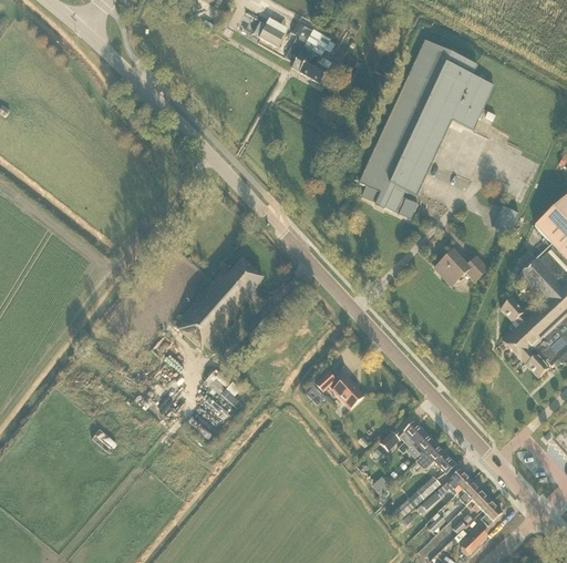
[(277,43),(288,24),(281,21),(269,13),(266,20),(259,17),(253,29),(259,32),(258,33),(277,43)]
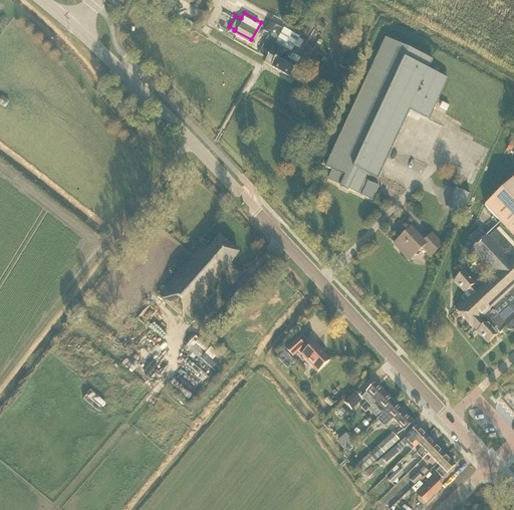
[(255,19),(261,22),(266,25),(264,28),(269,30),(259,50),(267,55),(264,59),(271,63),(290,74),(297,61),(300,55),(290,49),(299,34),(283,26),(270,18),(268,21),(258,15),(255,19)]
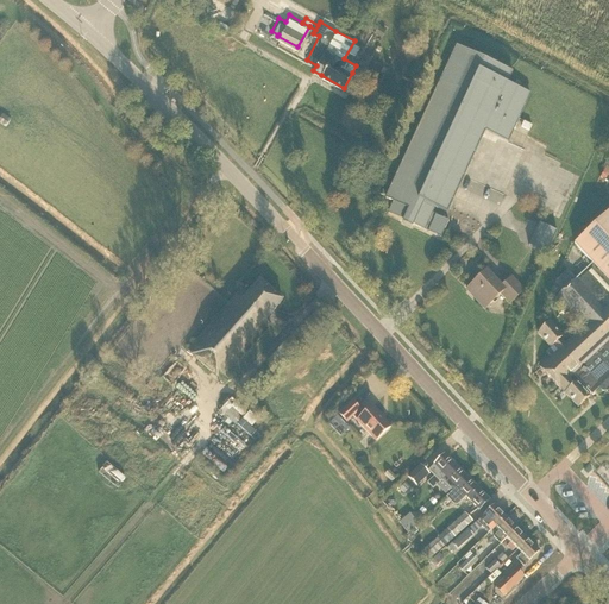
[(380,23),(375,31),(382,36),(387,26),(380,23)]
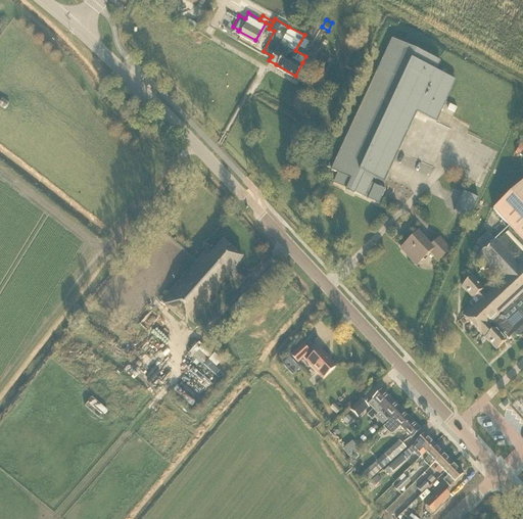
[(333,180),(347,186),(346,188),(353,191),(354,190),(379,201),(385,187),(371,180),(374,174),(383,179),(416,109),(436,119),(445,99),(455,78),(435,67),(439,58),(392,36),(331,167),(338,170),(333,180)]
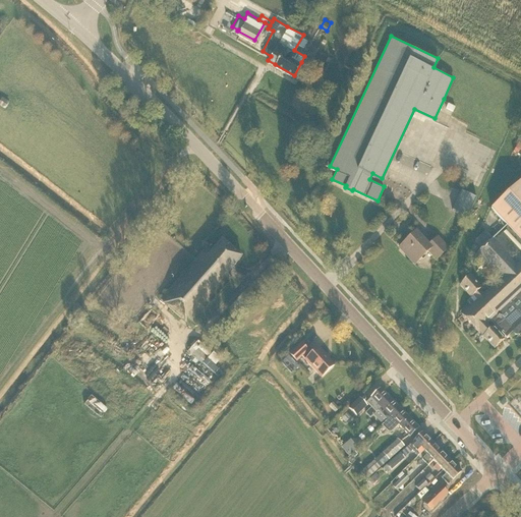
[(520,177),(491,206),(507,222),(493,235),(517,261),(520,257),(520,259),(520,177)]
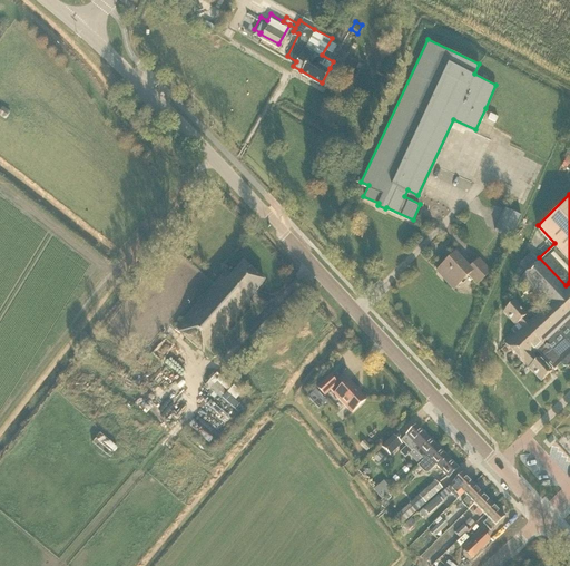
[(504,205),(494,226),(511,234),(521,213),(504,205)]
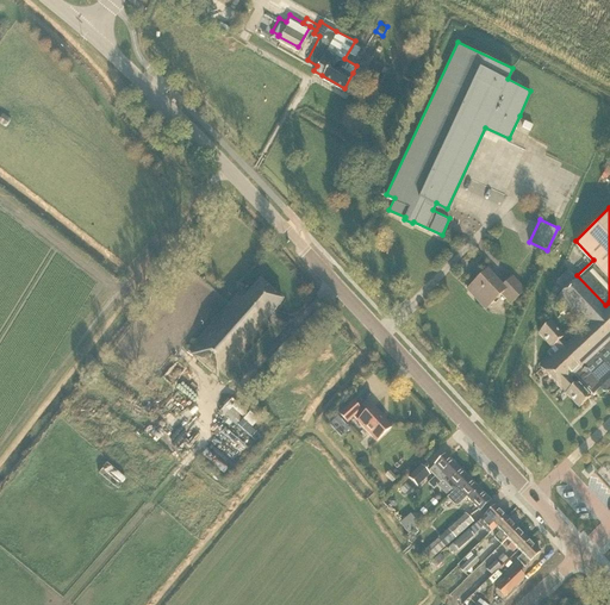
[(502,284),(487,267),(467,286),(478,297),(477,297),(484,304),(490,298),(491,300),(502,291),(511,300),(526,287),(512,274),(502,284)]
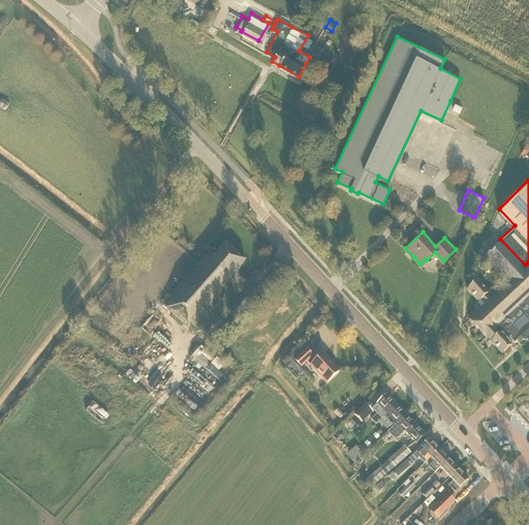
[(493,232),(483,242),(489,249),(500,239),(493,232)]
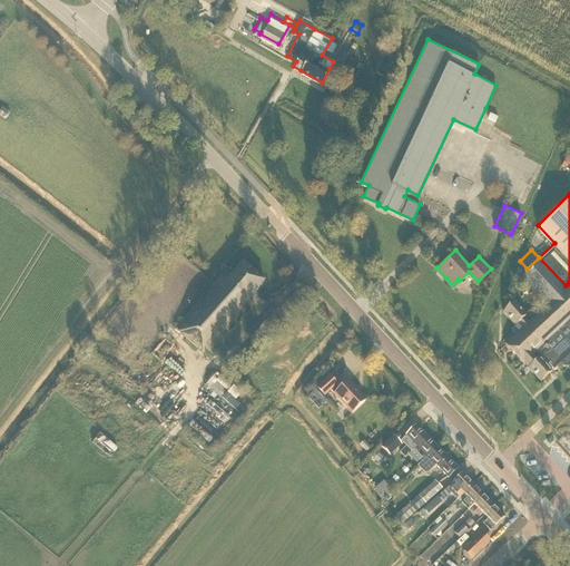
[(566,285),(539,257),(527,269),(521,274),(547,302),(529,319),(523,324),(505,341),(523,360),(524,360),(533,351),(537,348),(569,315),(569,283),(569,282),(566,285)]
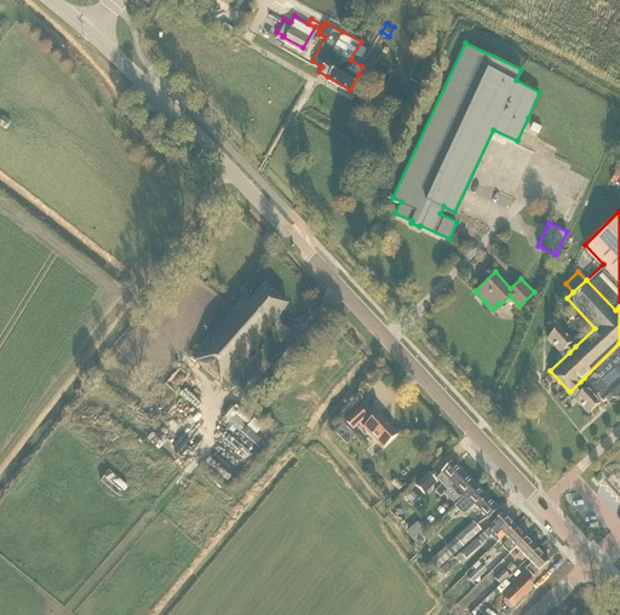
[(247,302),(241,297),(191,354),(227,384),(276,327),(270,322),(287,302),(264,282),(247,302)]
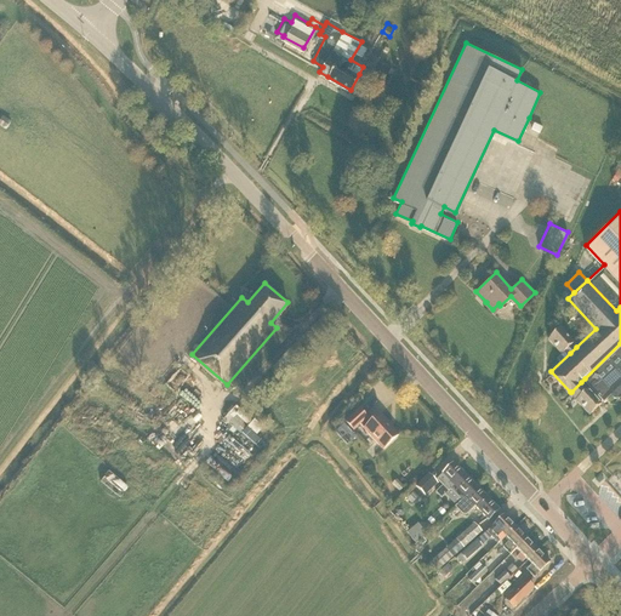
[(574,340),(560,325),(548,336),(562,351),(564,348),(570,353),(576,347),(571,342),(574,340)]
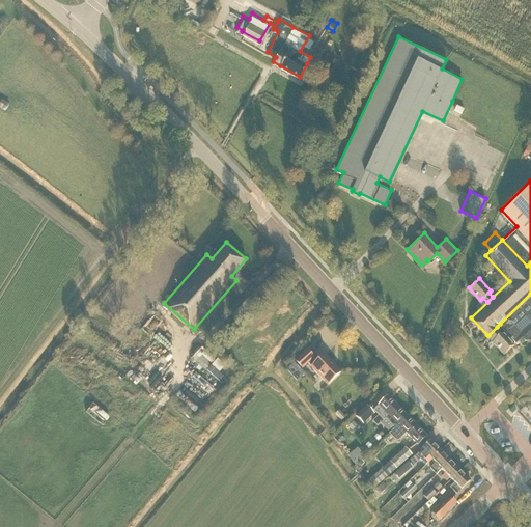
[(253,290),(247,296),(256,305),(262,299),(253,290)]
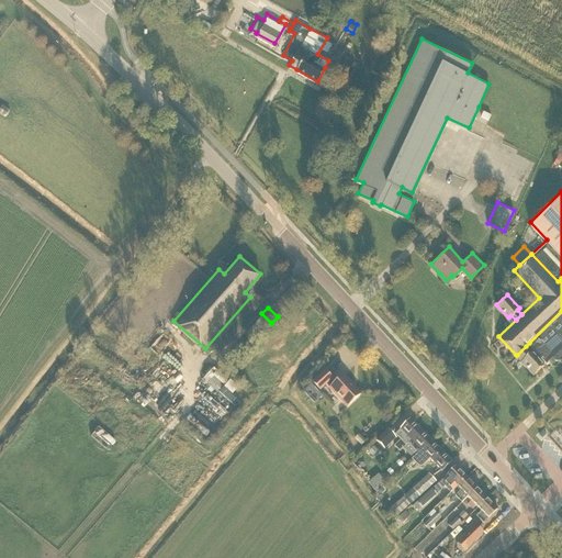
[(546,361),(553,355),(555,357),(560,358),(561,355),(561,311),(529,343),(546,361)]
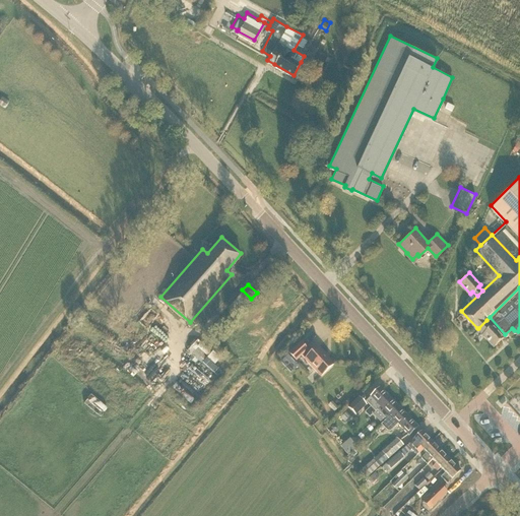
[(504,335),(492,323),(491,324),(486,320),(478,328),(494,344),(504,335)]
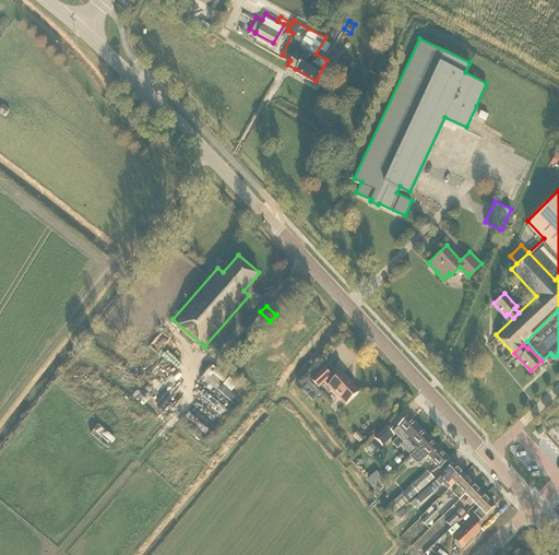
[(330,374),(331,373),(324,366),(311,377),(318,385),(324,379),(328,382),(345,401),(359,388),(349,378),(351,377),(343,369),(334,377),(330,374)]
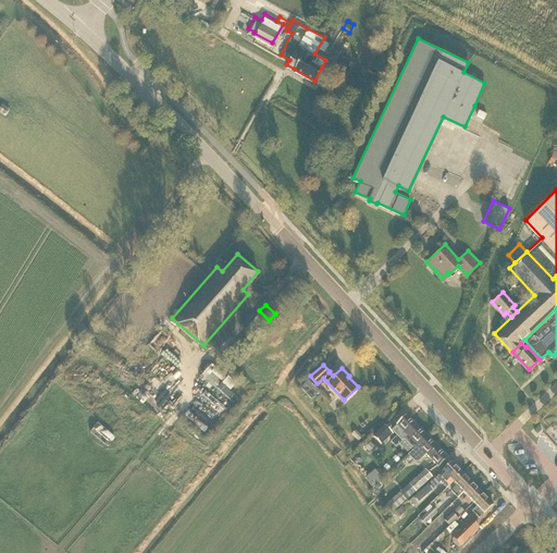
[(214,369),(208,376),(233,400),(239,392),(214,369)]
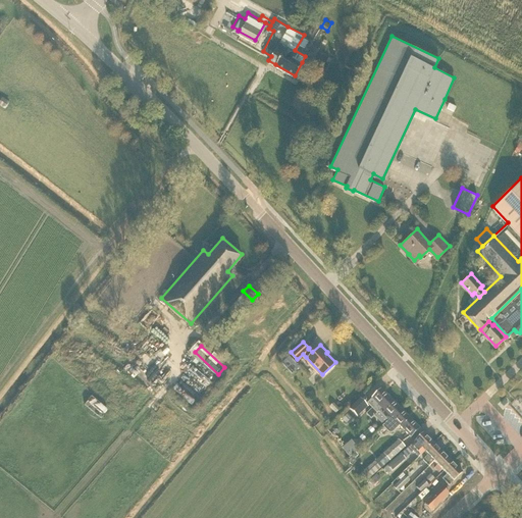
[(388,418),(388,417),(401,406),(381,386),(372,395),(367,400),(377,410),(378,408),(388,418)]
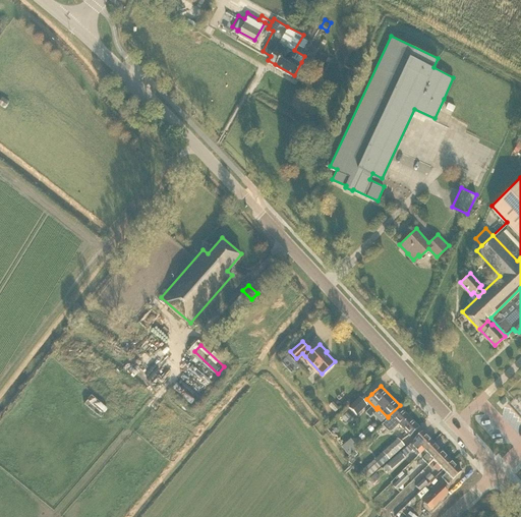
[(349,405),(356,412),(366,402),(359,395),(349,405)]
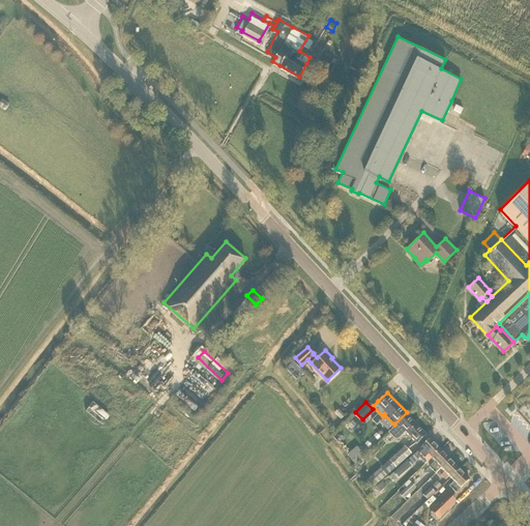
[(407,412),(394,424),(394,425),(388,430),(393,435),(395,433),(399,436),(406,430),(417,441),(425,432),(407,412)]
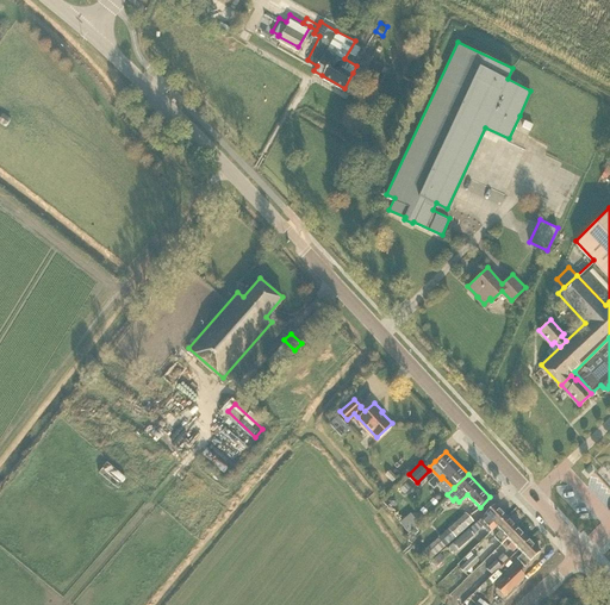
[(496,524),(506,513),(496,501),(485,512),(487,515),(484,518),(489,523),(492,519),(496,524)]
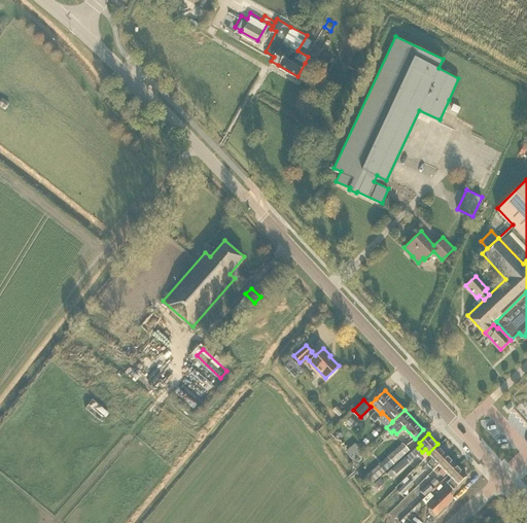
[(393,461),(409,448),(403,442),(387,454),(393,461)]
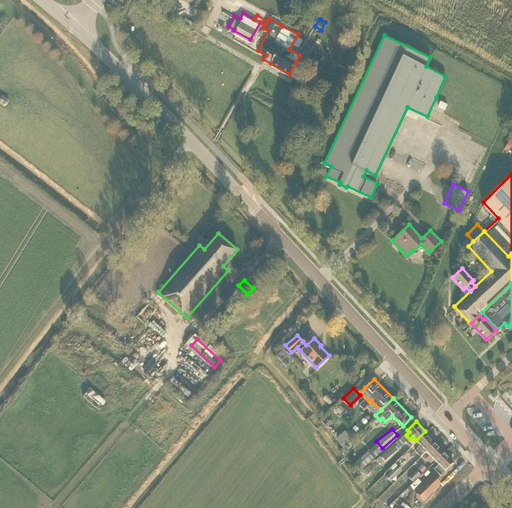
[(417,446),(421,450),(424,448),(426,449),(434,441),(425,431),(416,440),(420,443),(417,446)]
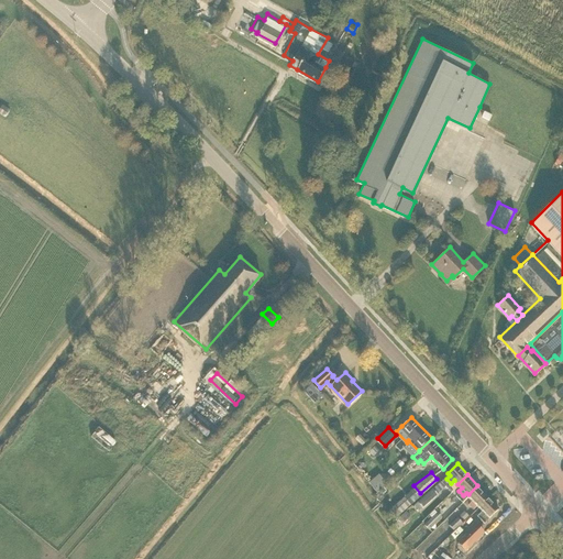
[(384,483),(375,492),(382,500),(392,491),(384,483)]
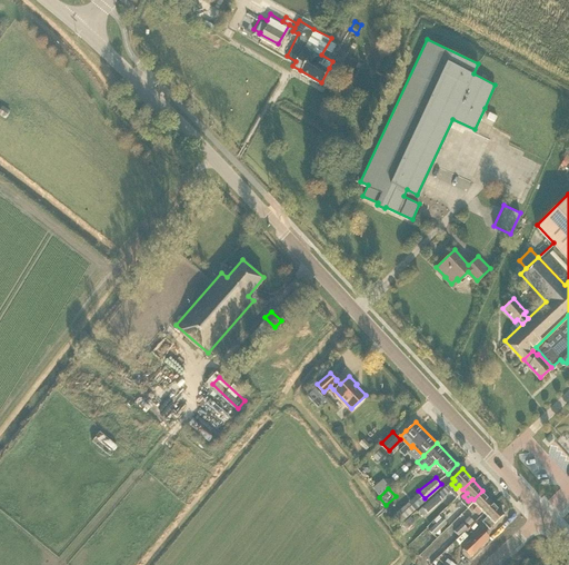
[(438,491),(422,505),(427,511),(443,497),(442,496),(438,491)]
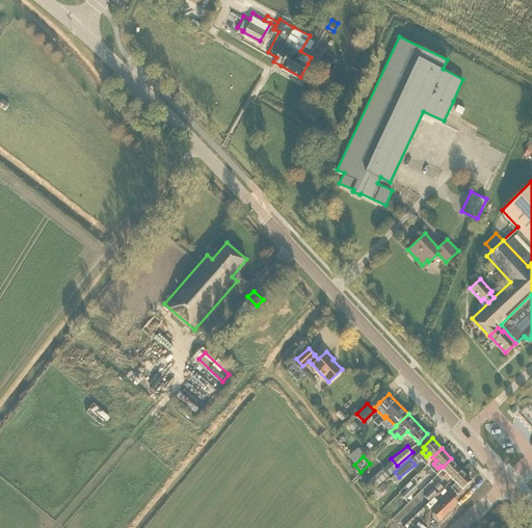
[(443,474),(448,478),(451,475),(452,477),(461,468),(451,458),(443,467),(446,471),(443,474)]
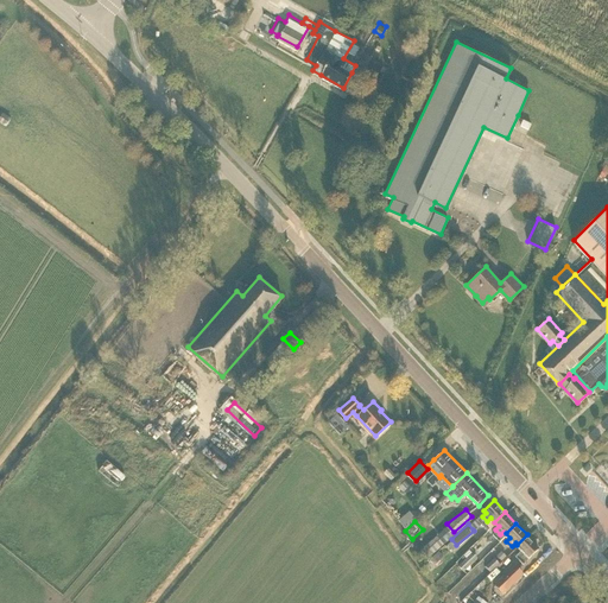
[(515,553),(523,562),(538,546),(527,534),(517,545),(520,548),(515,553)]
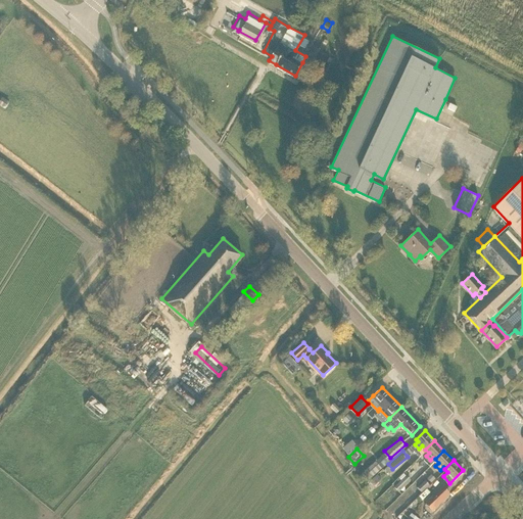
[(367,467),(359,474),(365,481),(373,474),(367,467)]
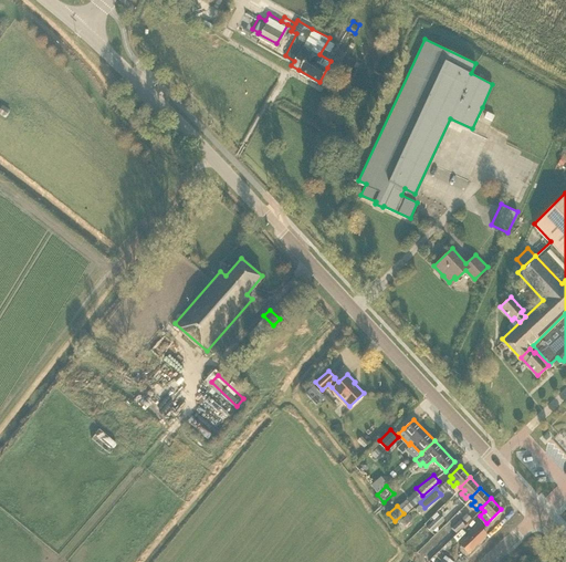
[(408,511),(398,520),(402,526),(413,516),(408,511)]
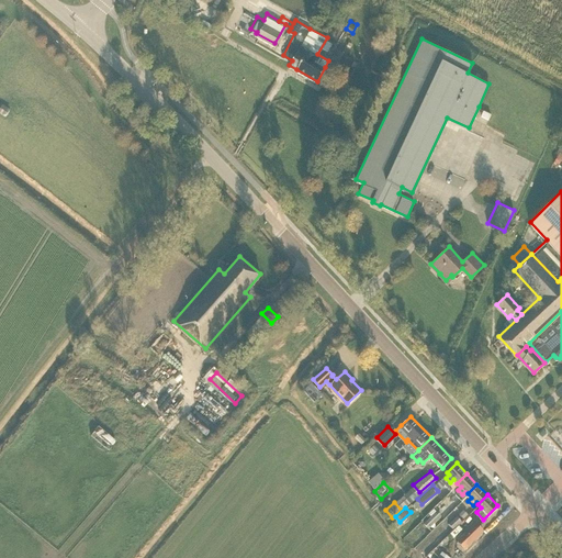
[(463,508),(459,512),(463,516),(468,512),(463,508)]
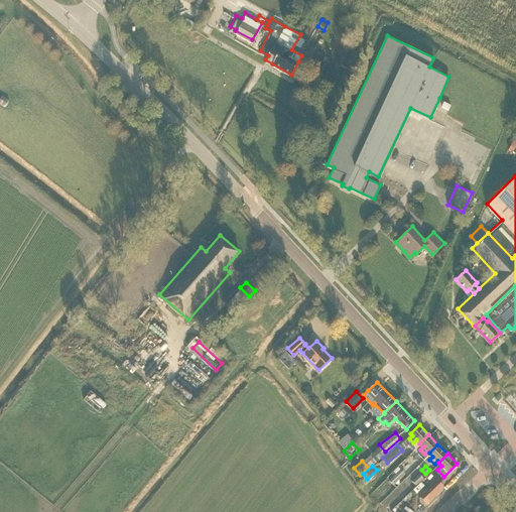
[(390,489),(396,484),(394,482),(404,472),(400,467),(383,482),(390,489)]
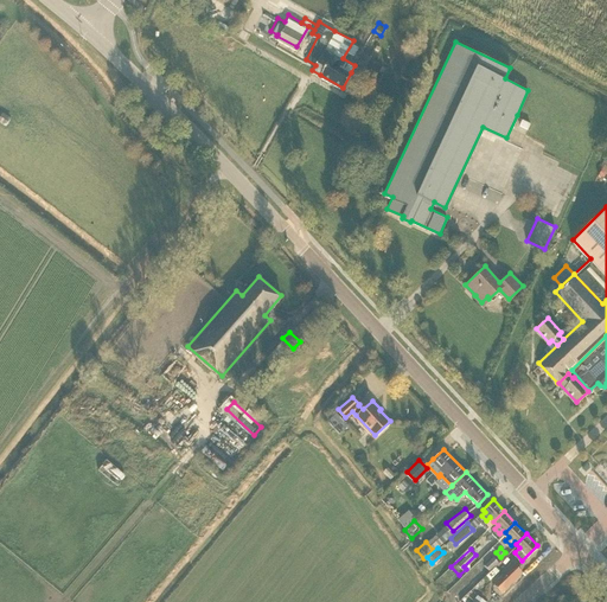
[(498,558),(493,552),(484,561),(490,565),(498,558)]
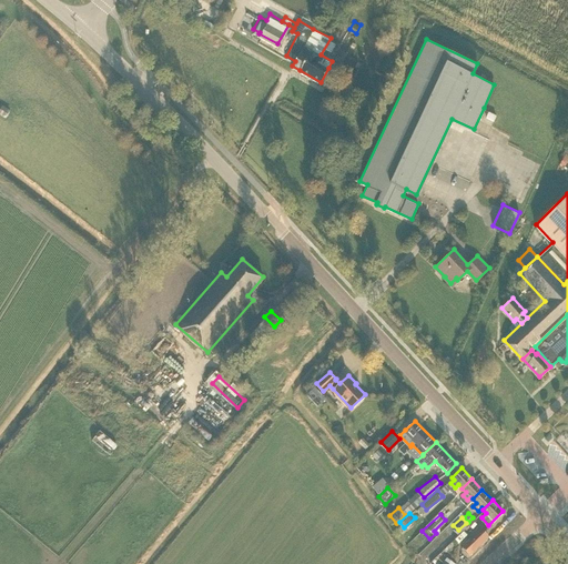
[(480,527),(463,546),(469,553),(488,535),(480,527)]
